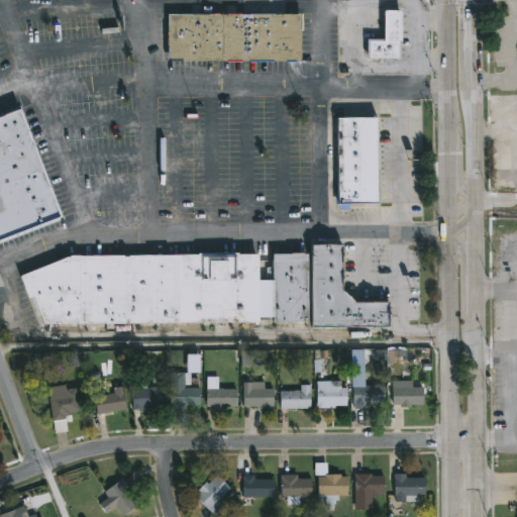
[(401,58),(368,58),(368,37),(384,37),(384,9),(402,9),(401,58)]
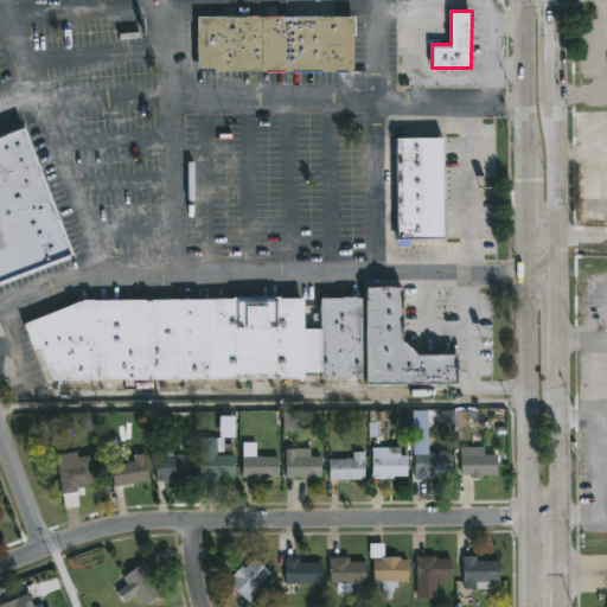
[(352,71),(196,70),(197,14),(353,16),(352,71)]
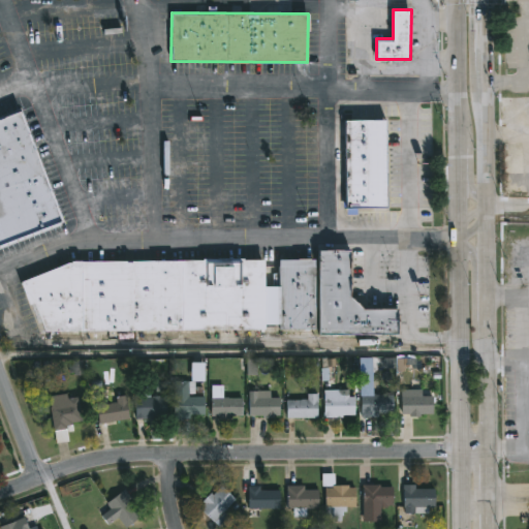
[(0,113),(21,106),(65,222),(0,247),(0,113)]
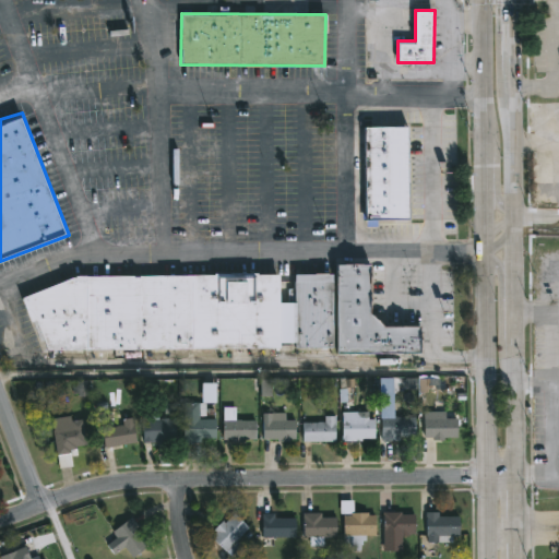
[(369,219),(365,219),(364,126),(407,126),(408,218),(369,219)]
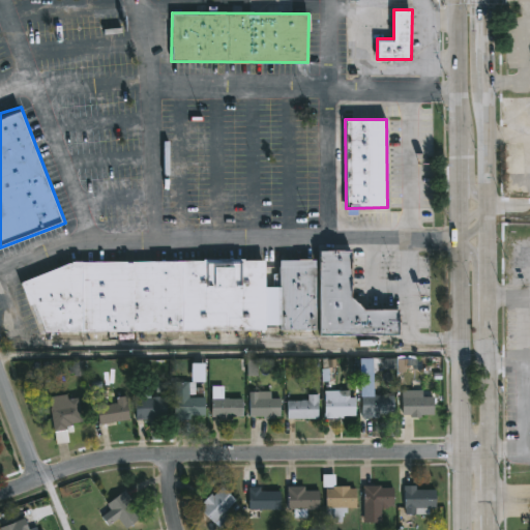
[(351,297),(363,310),(399,310),(399,333),(320,334),(320,251),(351,251),(351,297)]
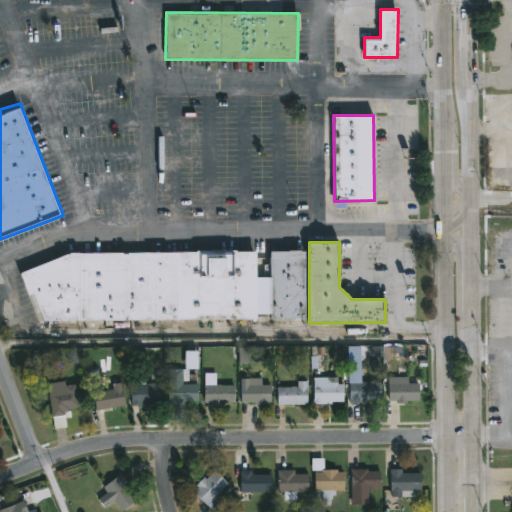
[(237,250),(237,251),(255,251),(256,318),(43,320),(32,292),(28,293),(19,272),(72,252),(237,250)]
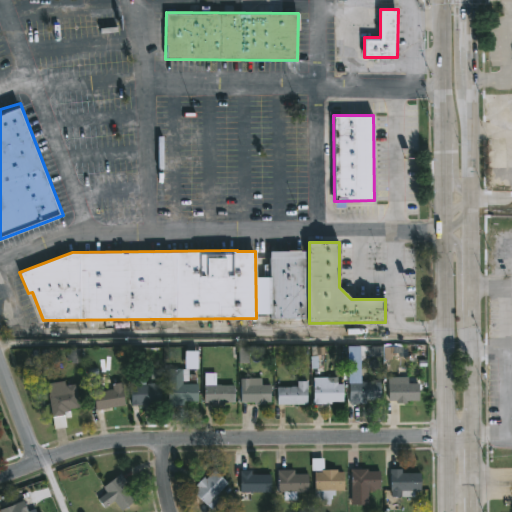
[(182,368),(189,369),(189,383),(198,383),(198,404),(168,404),(168,368),(182,368)]
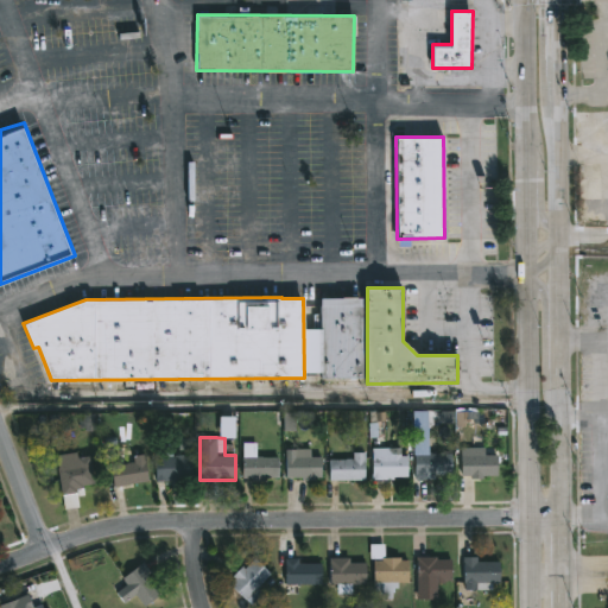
[(257,442),(257,457),(277,457),(277,477),(265,477),(265,481),(244,479),(242,442),(257,442)]
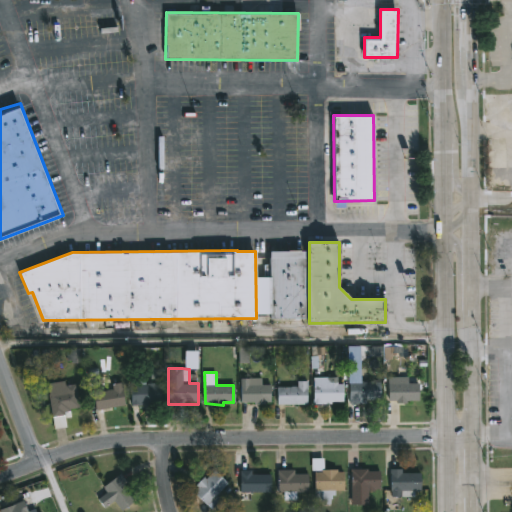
[(329,377),(329,382),(343,384),(343,401),(331,400),(331,404),(313,404),(313,384),(320,384),(320,377),(329,377)]
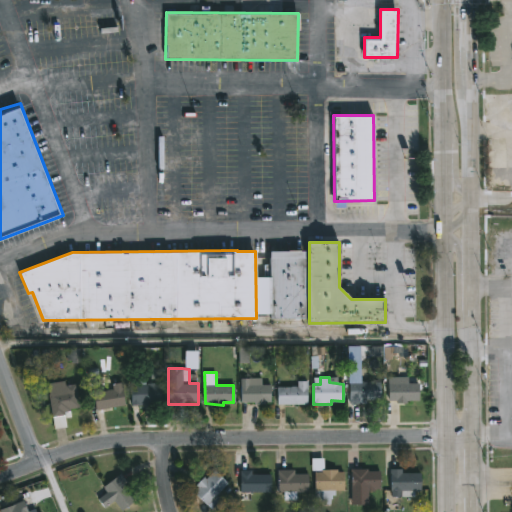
[(262,378),(262,385),(271,385),(271,401),(265,402),(265,405),(242,403),(241,379),(262,378)]
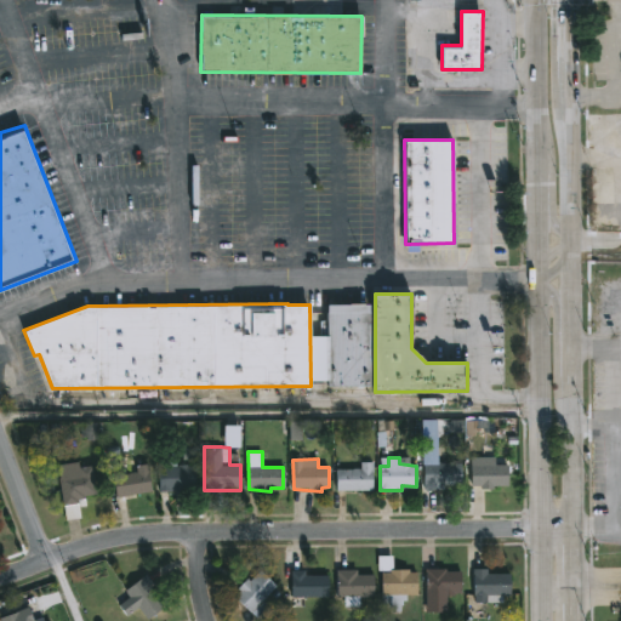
[(493,460),(493,465),(508,465),(508,485),(495,485),(495,489),(482,489),(482,486),(473,486),(472,466),(486,465),(486,460),(493,460)]
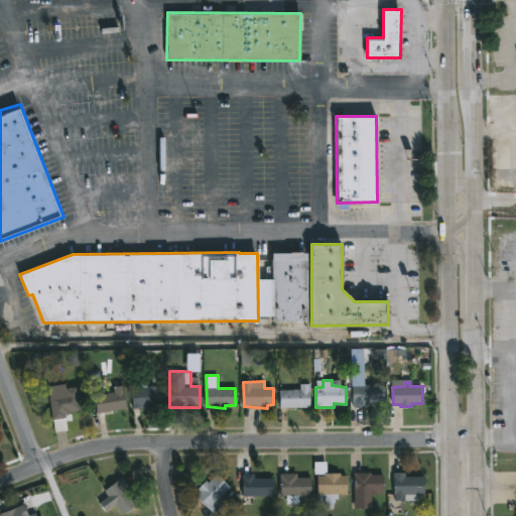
[(65,383),(65,388),(76,386),(80,410),(71,412),(71,414),(65,415),(66,418),(53,420),(47,386),(65,383)]
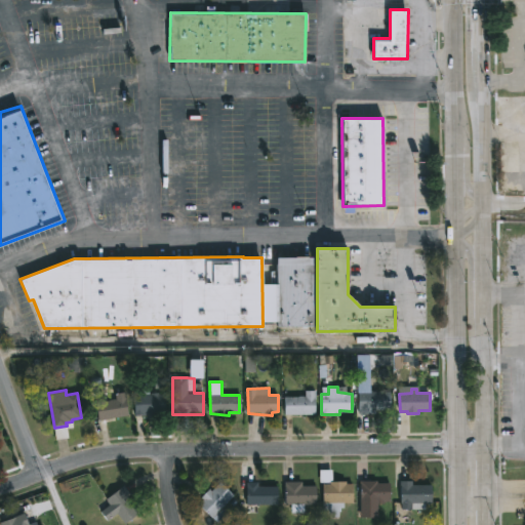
[(315,391),(315,414),(285,414),(285,397),(305,396),(305,391),(315,391)]
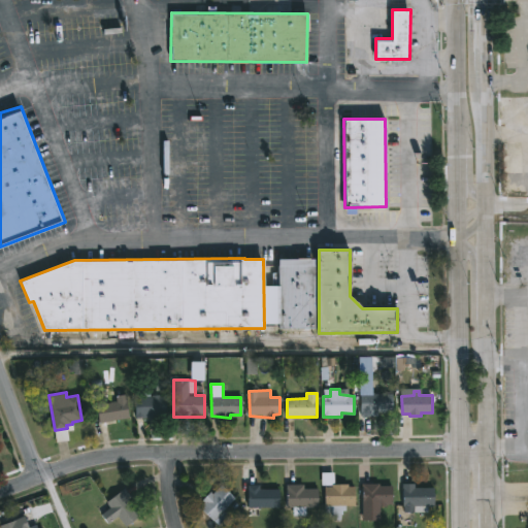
[(372,393),(393,394),(393,413),(360,411),(359,394),(372,393)]
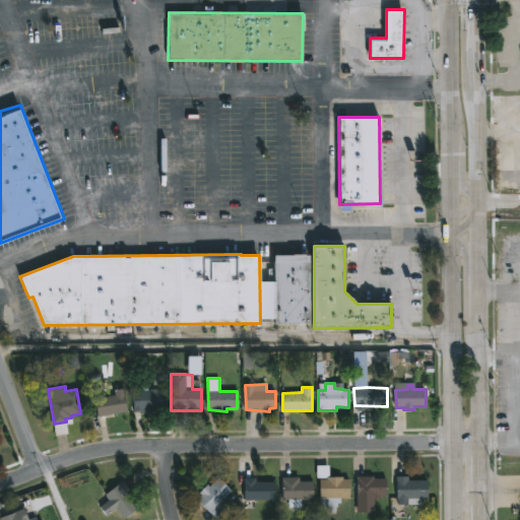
[(99,415),(95,398),(115,395),(114,390),(123,388),(127,410),(99,415)]
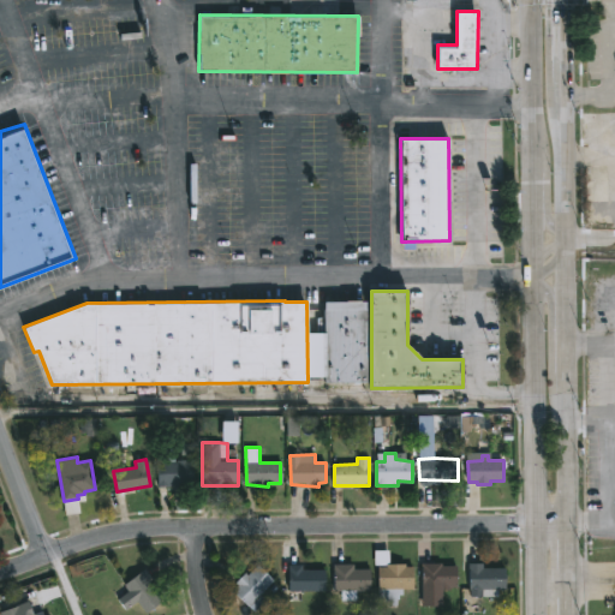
[(185,460),(186,461),(192,461),(193,487),(159,488),(157,464),(185,460)]
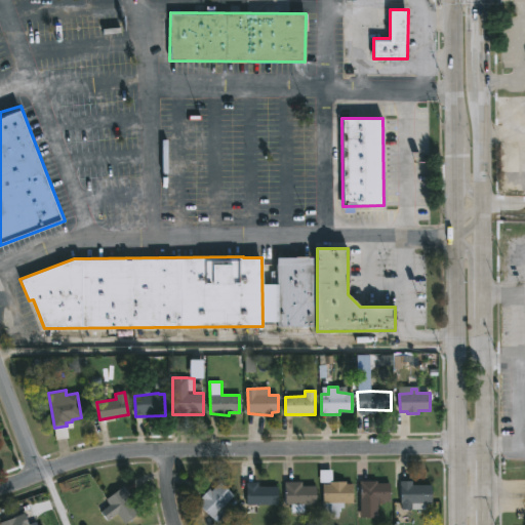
[(332,470),(332,482),(347,481),(347,484),(353,484),(354,502),(344,502),(344,507),(339,507),(340,513),(323,512),(323,484),(329,484),(329,482),(320,482),(319,470),(332,470)]
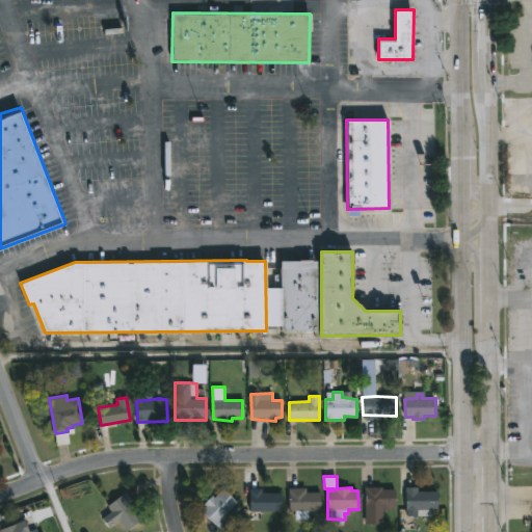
[(306,487),(307,493),(320,491),(321,510),(309,510),(309,519),(296,519),(296,510),(289,510),(289,487),(306,487)]
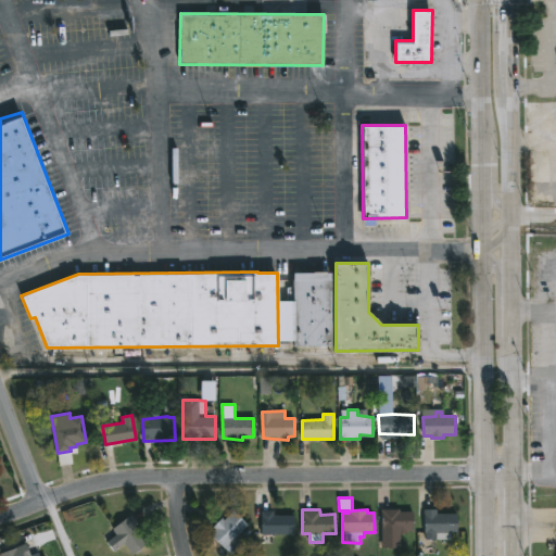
[(400,509),(400,512),(414,512),(414,531),(408,531),(408,533),(400,533),(400,531),(382,531),(382,509),(400,509)]
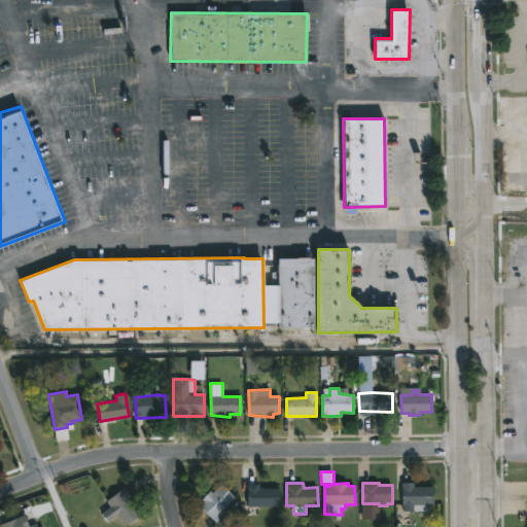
[(414,483),(414,487),(433,487),(433,504),(427,504),(427,511),(403,511),(402,483),(414,483)]
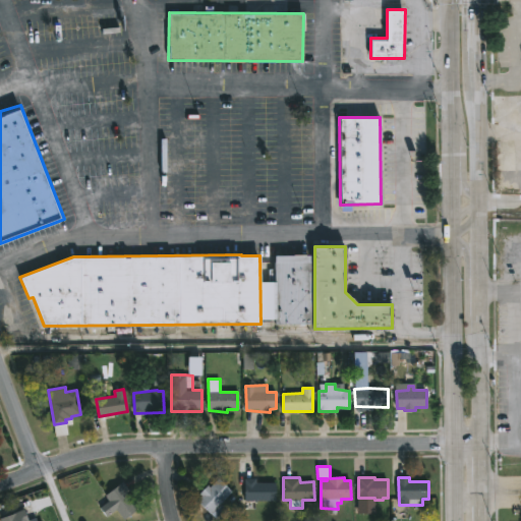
[(219,478),(232,491),(220,505),(225,509),(216,518),(197,501),(201,496),(199,494),(208,485),(210,487),(219,478)]
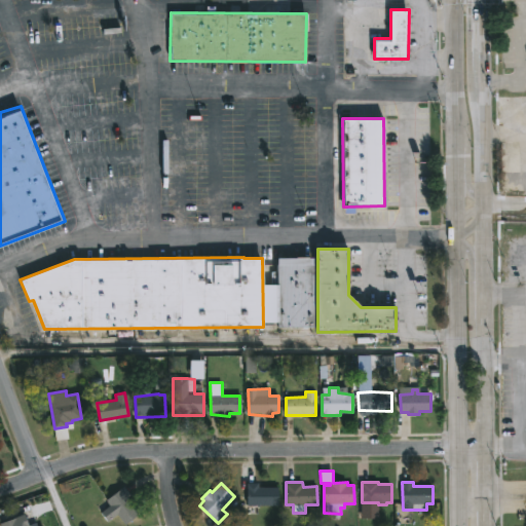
[(259,483),(259,488),(278,487),(278,505),(248,505),(248,484),(259,483)]
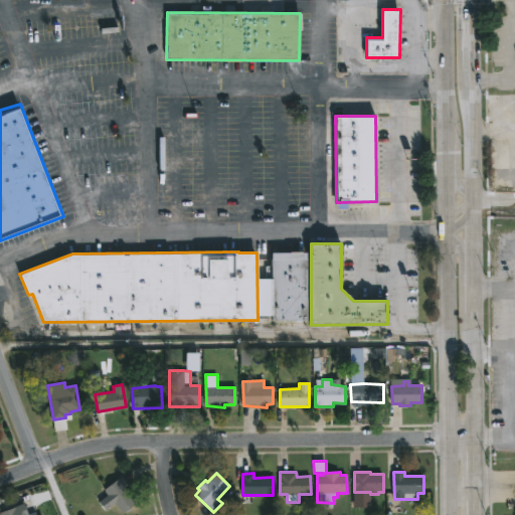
[(137,503),(123,514),(115,504),(106,511),(99,502),(108,495),(104,490),(122,476),(127,483),(124,486),(137,503)]
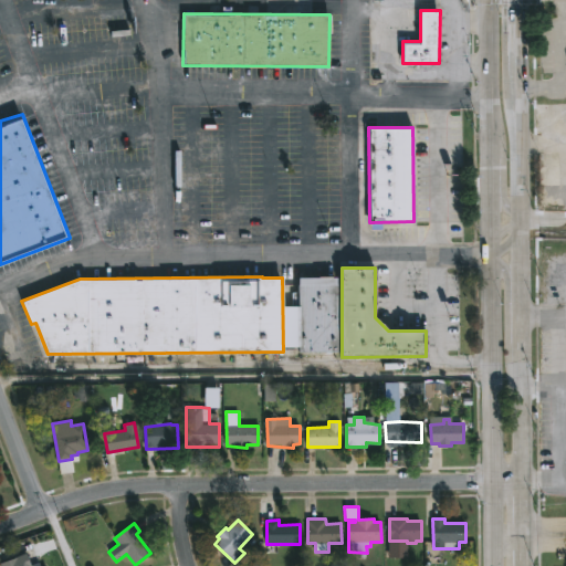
[(0,565),(31,565),(28,555),(0,564),(0,565)]
